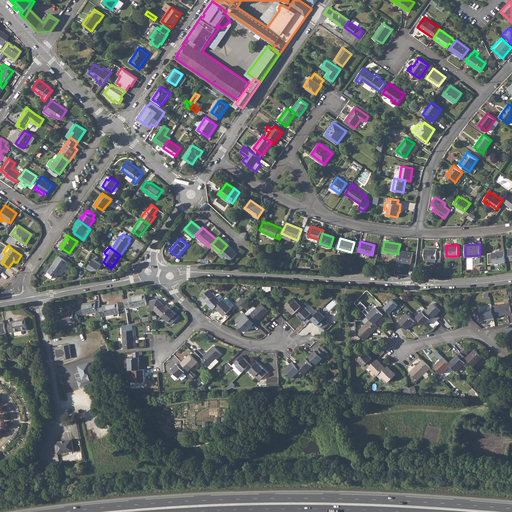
[(436,262),(440,262),(440,250),(437,249),(424,249),(424,259),(428,259),(428,263),(435,263),(436,262)]
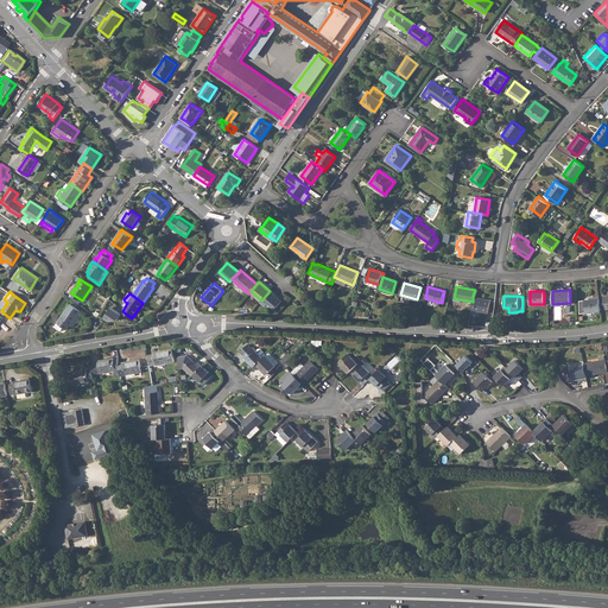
[(473,302),(470,310),(488,314),(491,299),(473,297),(473,302)]
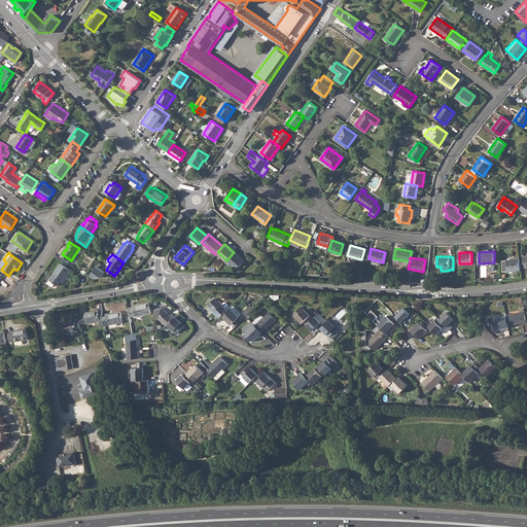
[(521,269),(519,258),(506,260),(508,271),(521,269)]
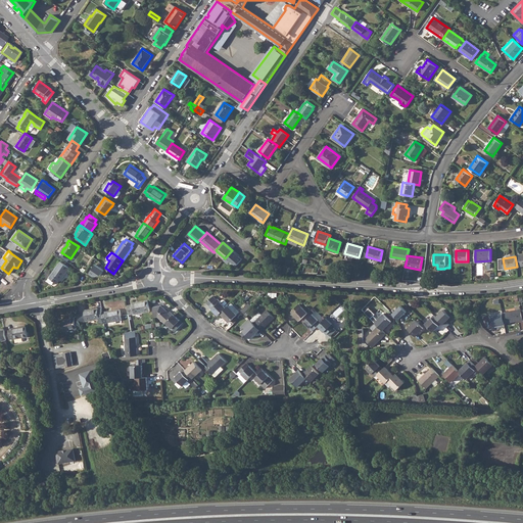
[(95,257),(90,265),(94,268),(99,259),(95,257)]
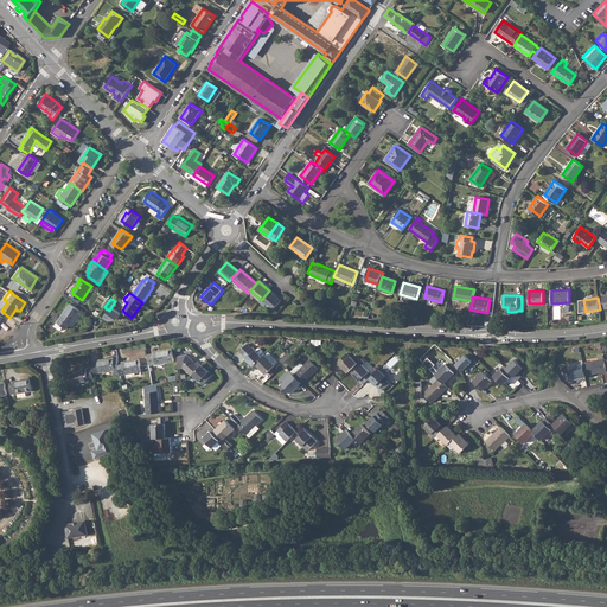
[(70,304),(55,326),(61,330),(63,326),(65,328),(69,325),(70,326),(81,311),(70,304)]
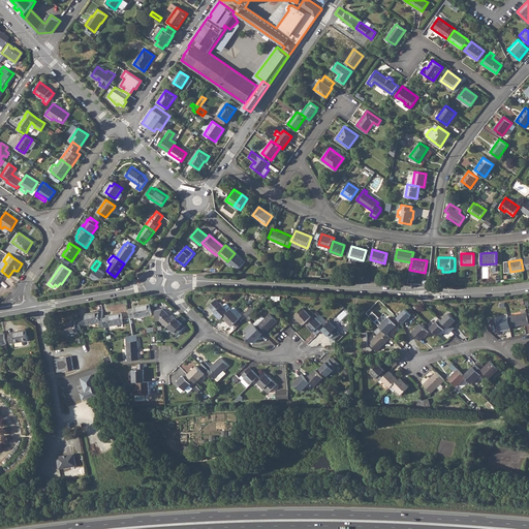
[(98,267),(92,276),(97,280),(99,277),(102,279),(106,273),(98,267)]
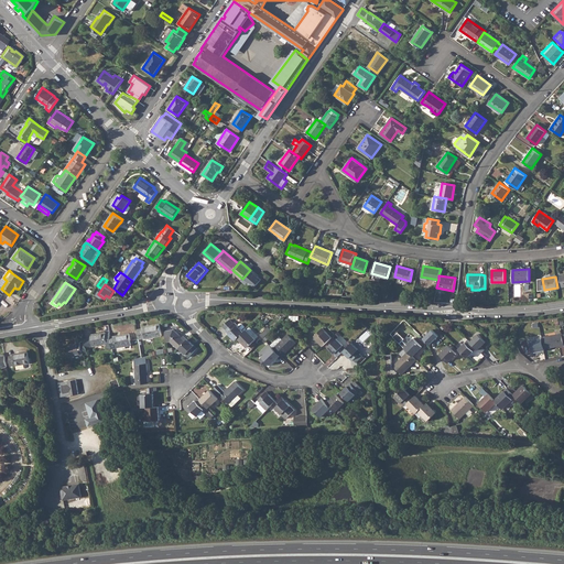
[(226,331),(236,340),(238,338),(245,332),(247,329),(247,328),(242,324),(240,324),(238,326),(235,323),(226,331)]
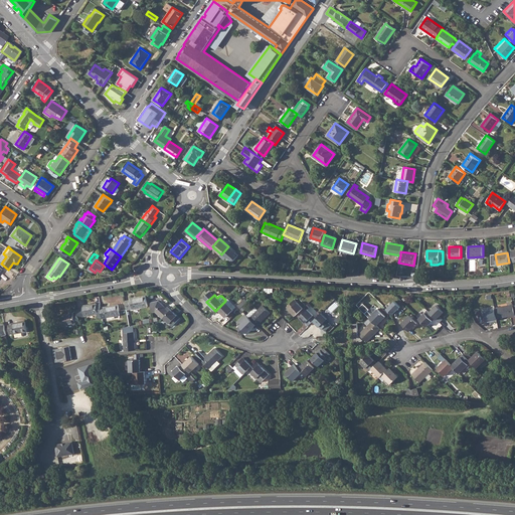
[(131,300),(126,301),(127,310),(132,309),(133,309),(148,307),(146,296),(131,299),(131,300)]
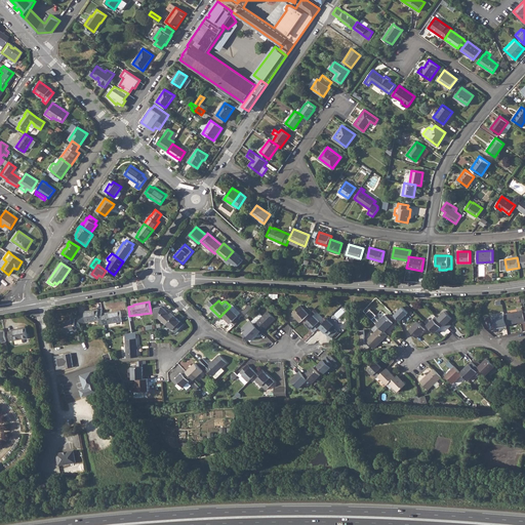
[(242,312),(245,315),(252,308),(249,305),(242,312)]
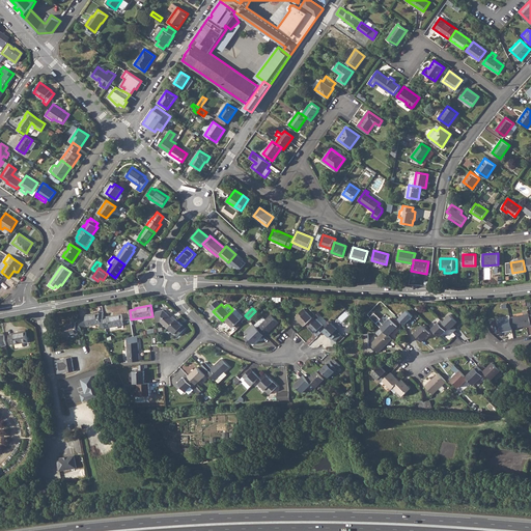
[(296,316),(304,326),(312,317),(304,309),(296,316)]
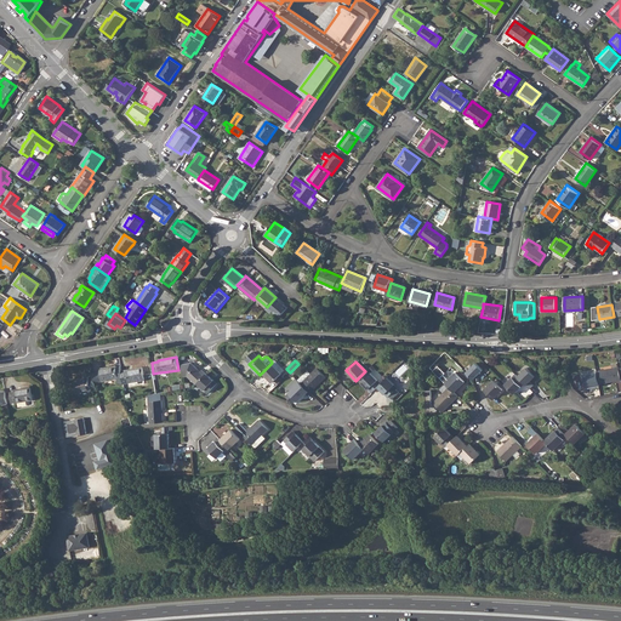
[(188,376),(197,385),(198,383),(205,375),(192,363),(182,364),(184,376),(188,376)]
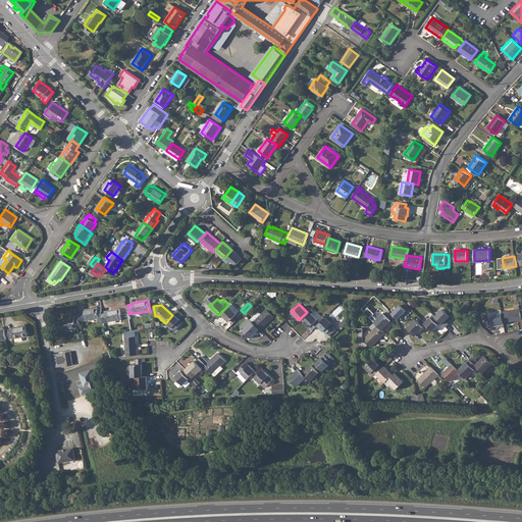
[(226,307),(220,313),(229,322),(237,314),(228,305),(226,307)]
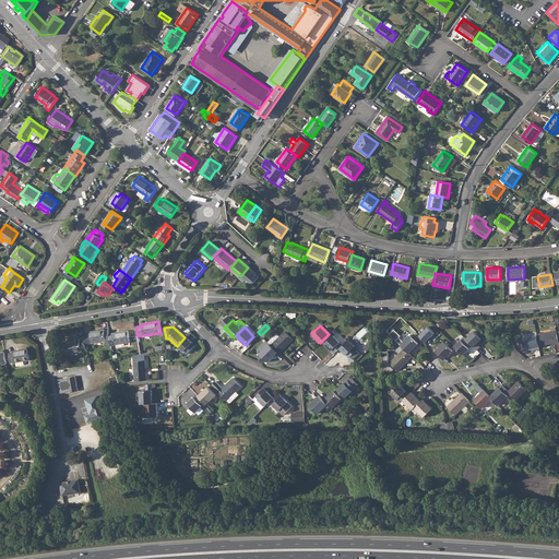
[(91,335),(83,336),(84,340),(85,344),(92,343),(105,341),(106,345),(111,344),(109,335),(109,330),(105,331),(105,330),(91,332),(91,335)]
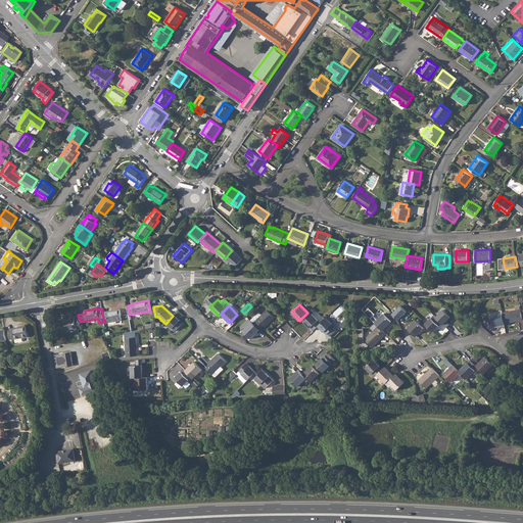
[(521,308),(503,313),(503,314),(505,323),(522,320),(521,308)]
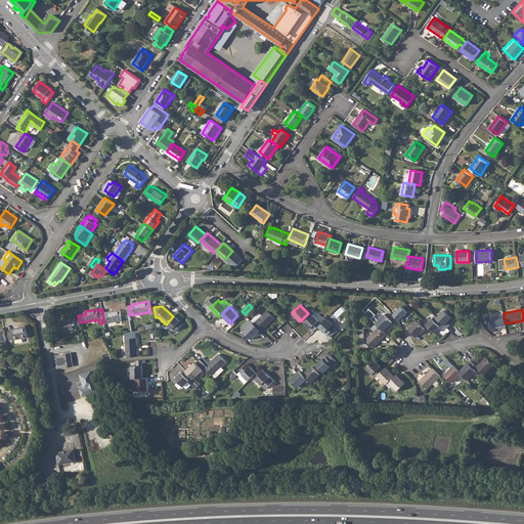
[(106,314),(102,314),(104,322),(107,322),(108,322),(122,320),(120,310),(106,312),(106,314)]
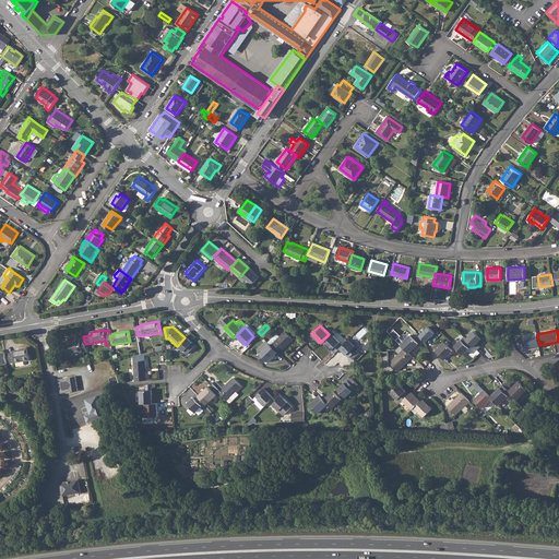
[(276,333),(268,342),(270,344),(278,353),(280,354),(294,340),(285,331),(280,336),(276,333)]
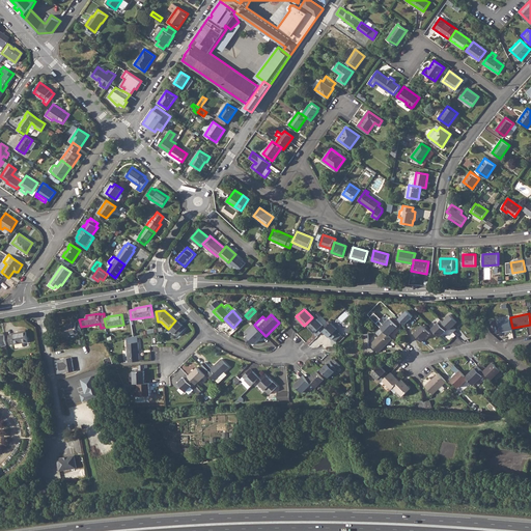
[(397,326),(389,318),(383,325),(379,320),(381,318),(376,314),(372,319),(381,327),(384,331),(389,335),(397,326)]
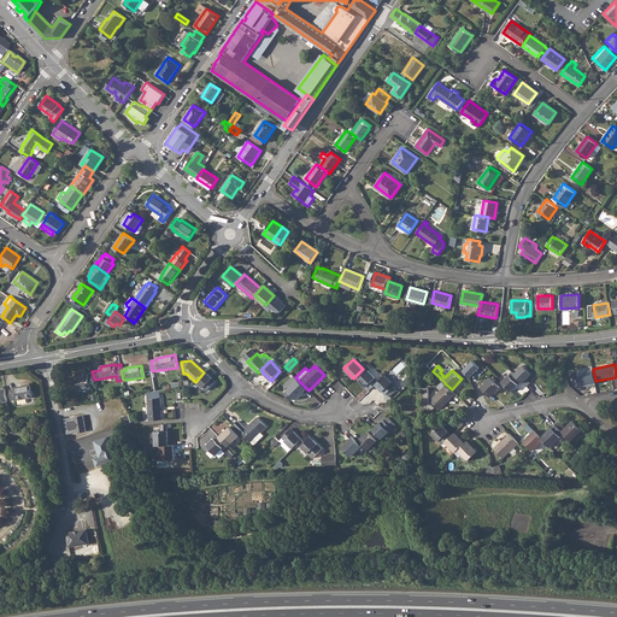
[(515,374),(521,381),(527,387),(530,383),(527,378),(532,375),(523,365),(515,374)]
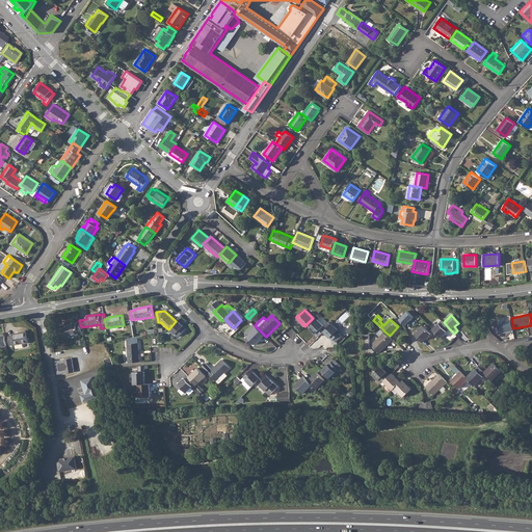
[(433,327),(441,320),(439,318),(431,325),(433,327)]
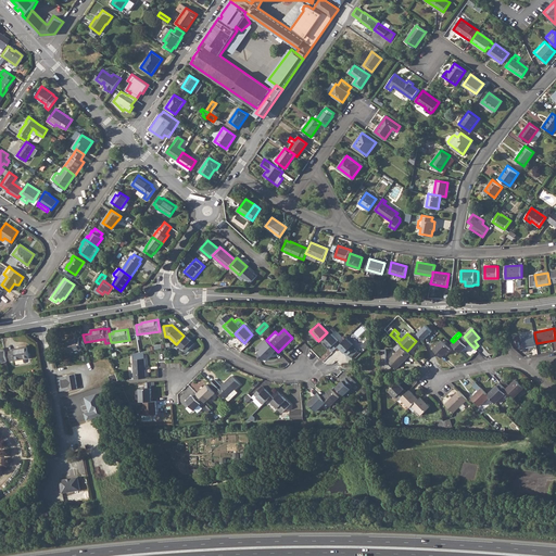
[(324,342),(332,351),(338,346),(341,343),(332,333),(324,342)]
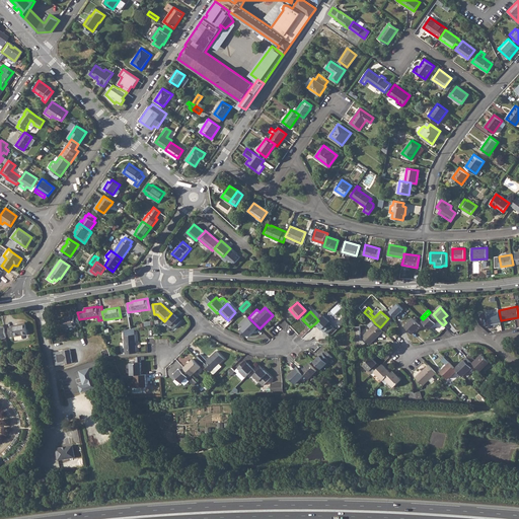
[(501,320),(499,311),(487,313),(489,324),(501,321),(501,320)]
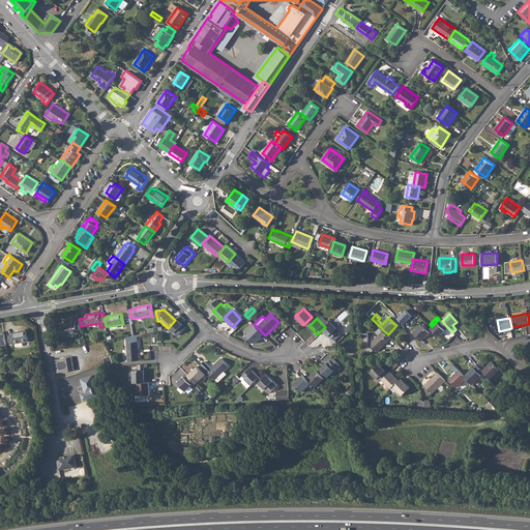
[(175,320),(169,327),(178,335),(185,327),(176,319),(175,320)]
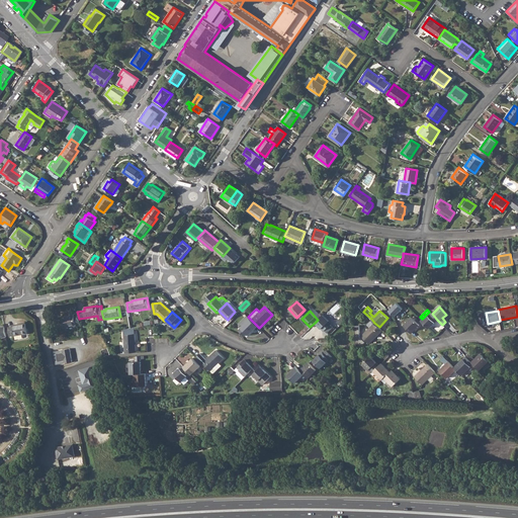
[(430,312),(421,321),(429,329),(437,320),(432,314),(430,312)]
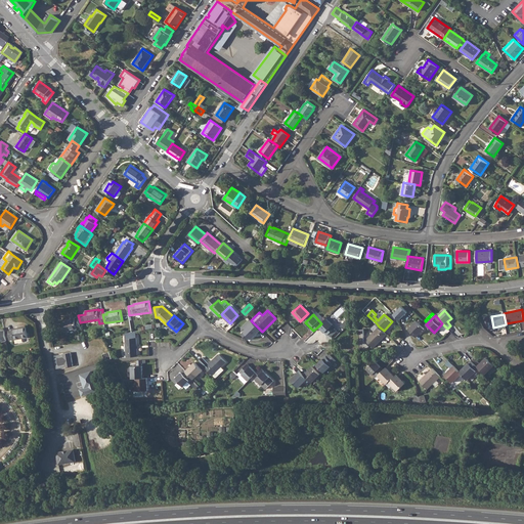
[(80,322),(79,318),(76,319),(75,318),(61,321),(64,333),(78,329),(81,328),(80,322)]
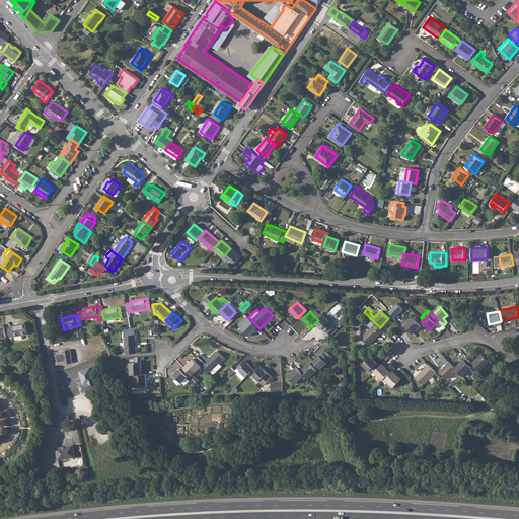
[(318,320),(315,323),(324,331),(325,330),(327,332),(334,327),(331,325),(331,324),(323,315),(318,320)]
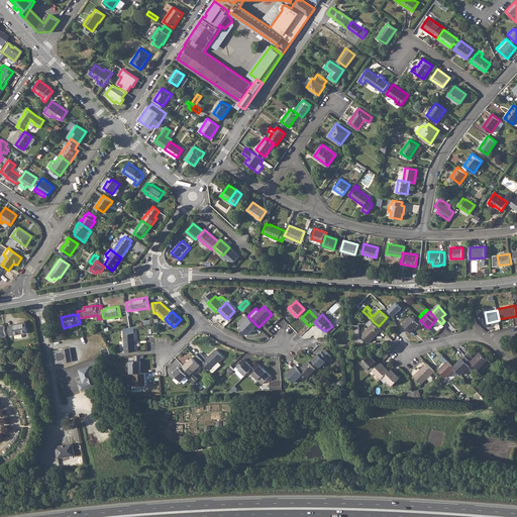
[(257,326),(249,318),(247,316),(246,315),(237,323),(238,324),(238,325),(239,326),(238,326),(239,327),(238,329),(243,335),(246,332),(248,334),(257,326)]
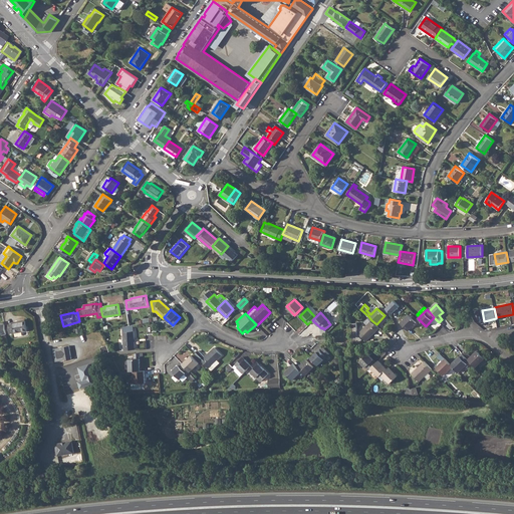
[(409,314),(400,323),(408,330),(417,322),(409,314)]
